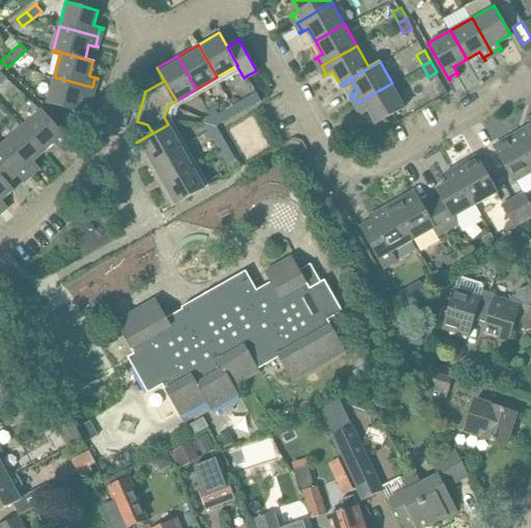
[(92,87),(54,77),(48,101),(79,110),(83,94),(92,98),(93,96),(90,95),(92,87)]
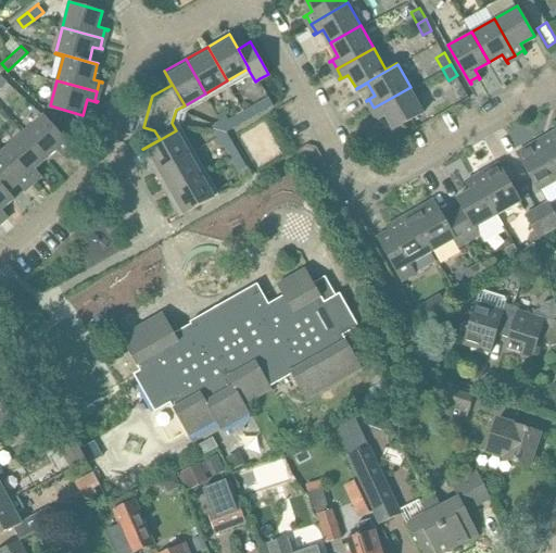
[(424,111),(411,87),(374,108),(378,116),(376,117),(376,118),(384,114),(393,128),(424,111)]
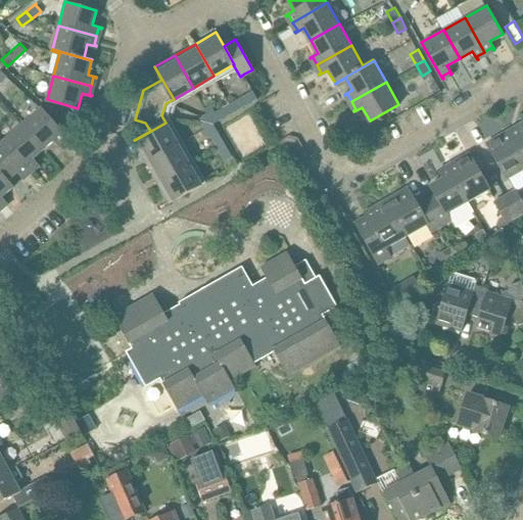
[(219,120),(257,97),(252,89),(200,117),(229,168),(237,163),(211,119),(217,115),(219,120)]
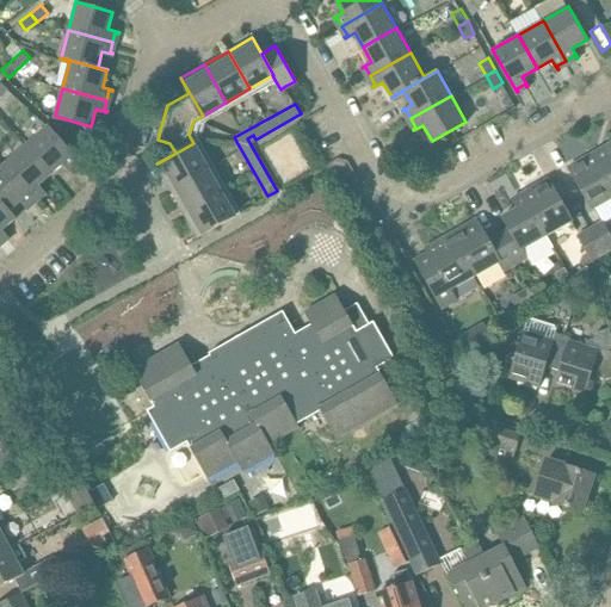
[(26,144),(51,173),(63,161),(72,169),(69,166),(76,160),(80,162),(80,161),(48,125),(26,144)]
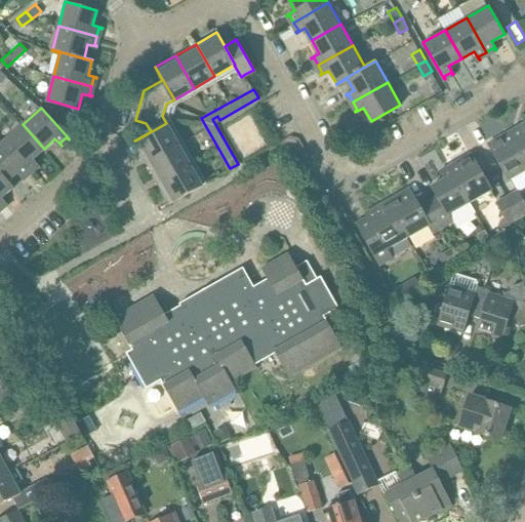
[(524,157),(524,120),(518,125),(519,127),(511,132),(524,157)]
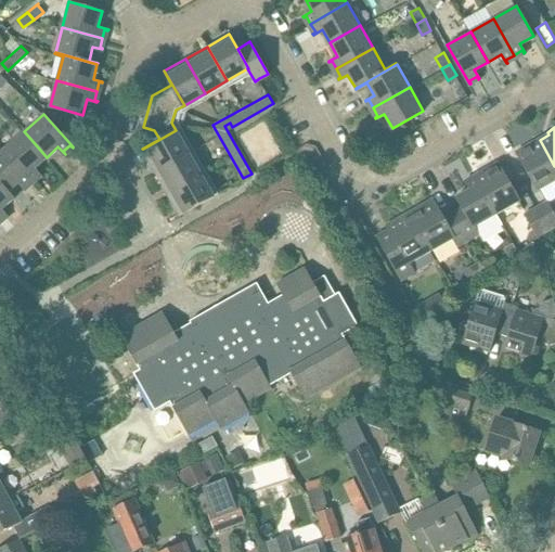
[(143,149),(155,170),(188,152),(176,130),(143,149)]
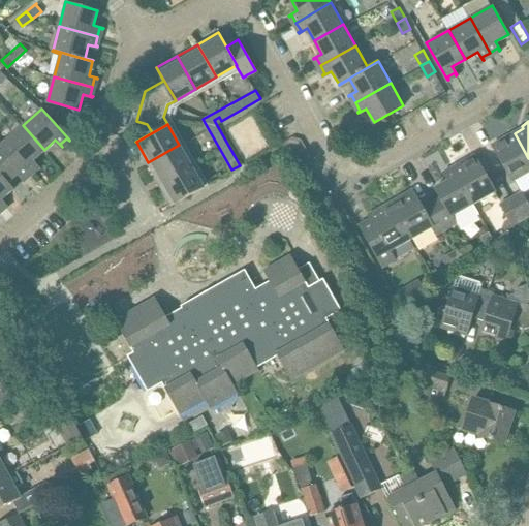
[(23,125),(4,142),(30,171),(36,165),(38,167),(39,166),(33,159),(44,150),(23,125)]
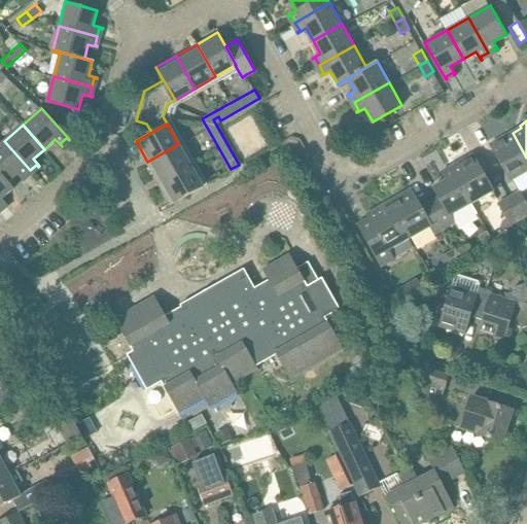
[(490,142),(512,180),(526,170),(526,158),(513,133),(505,137),(504,134),(490,142)]
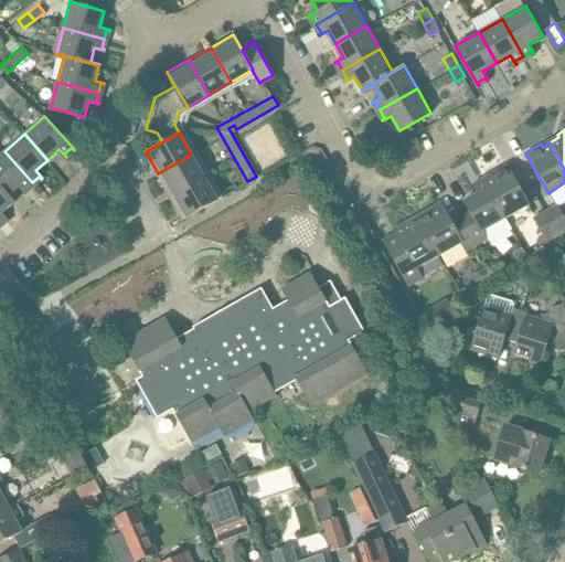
[(4,151),(0,155),(0,187),(13,201),(14,201),(8,194),(19,184),(25,192),(27,191),(24,189),(32,182),(4,151)]
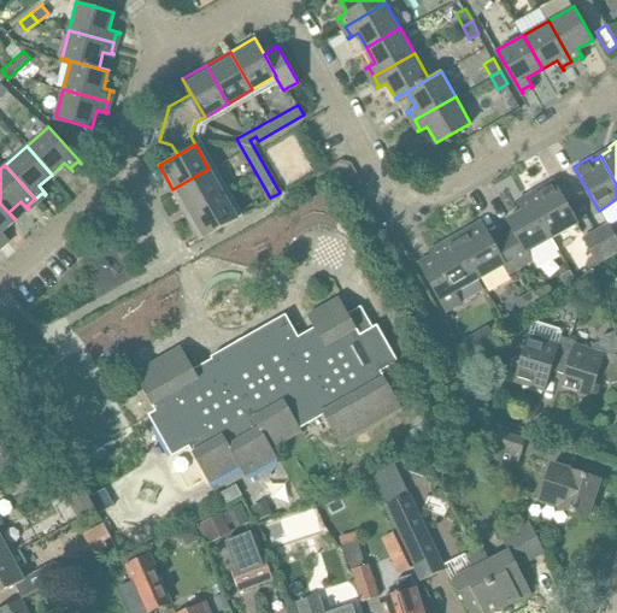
[(172,189),(186,213),(223,193),(209,169),(172,189)]
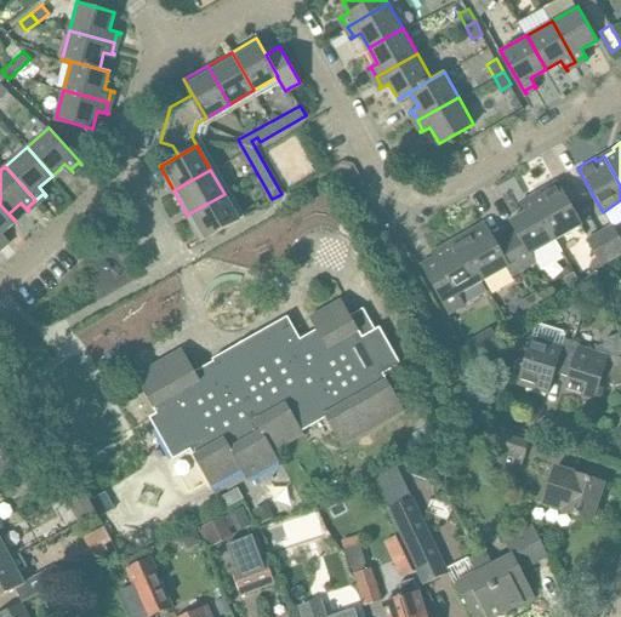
[(554,239),(582,224),(557,180),(540,188),(541,192),(531,198),(554,239)]
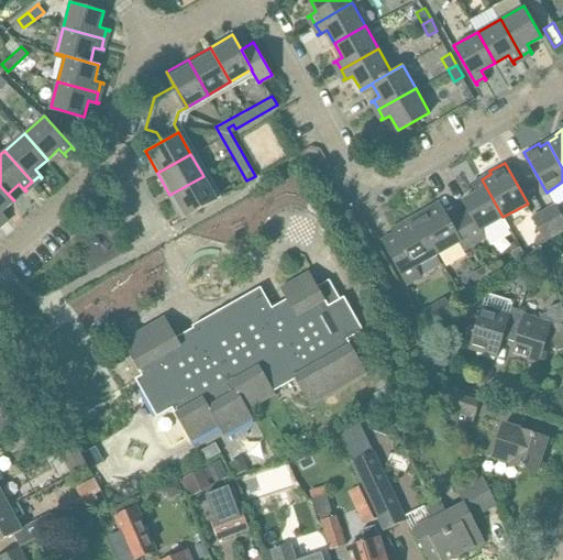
[(183,217),(216,198),(203,176),(169,195),(183,217)]
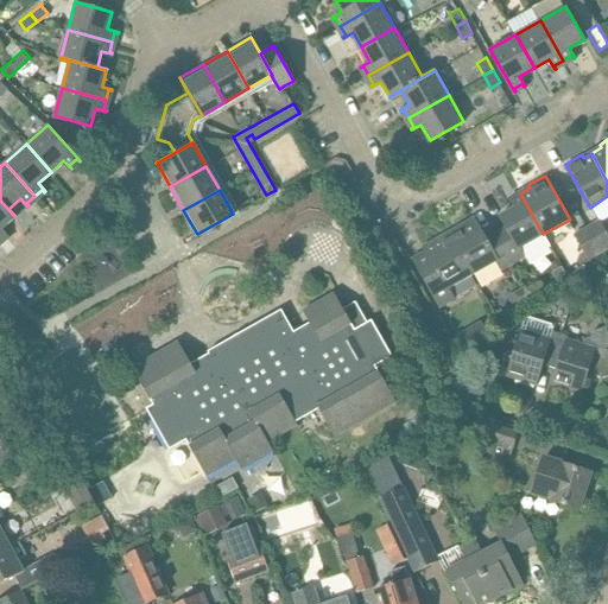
[(508,229),(498,235),(513,262),(524,256),(527,258),(550,246),(543,234),(520,194),(512,198),(511,195),(510,196),(515,205),(500,214),(508,229)]
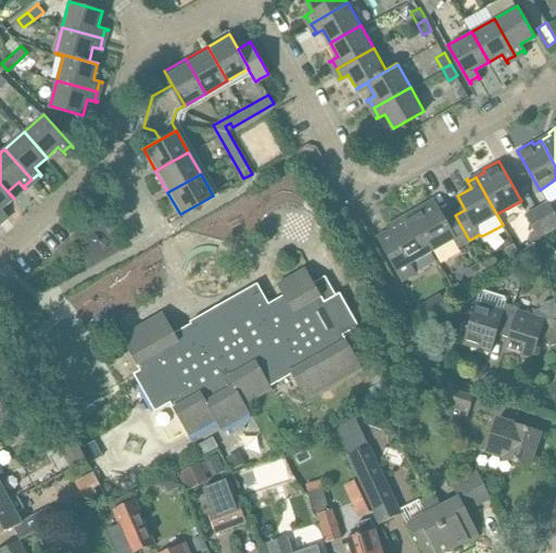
[(0,218),(5,214),(8,216),(1,209),(13,198),(0,184),(0,218)]
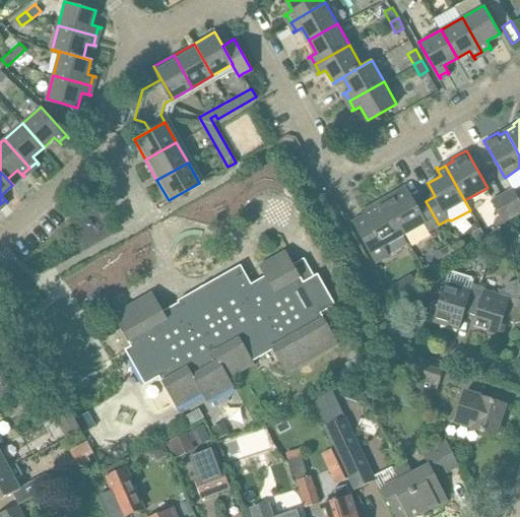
[(393,195),(384,200),(404,236),(416,229),(417,230),(427,232),(439,224),(426,201),(417,206),(405,184),(391,192),(393,195)]
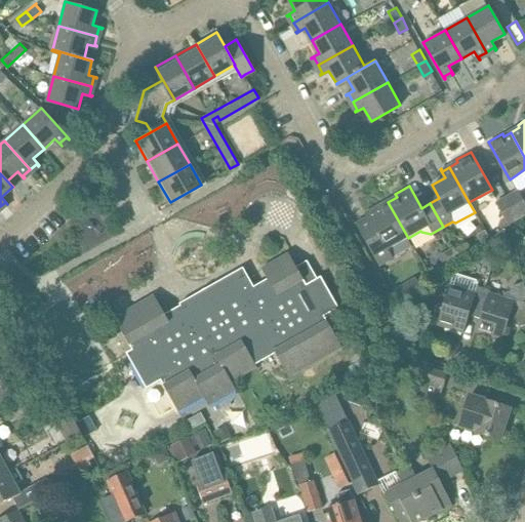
[(524,204),(517,190),(507,195),(518,216),(524,212),(524,204)]
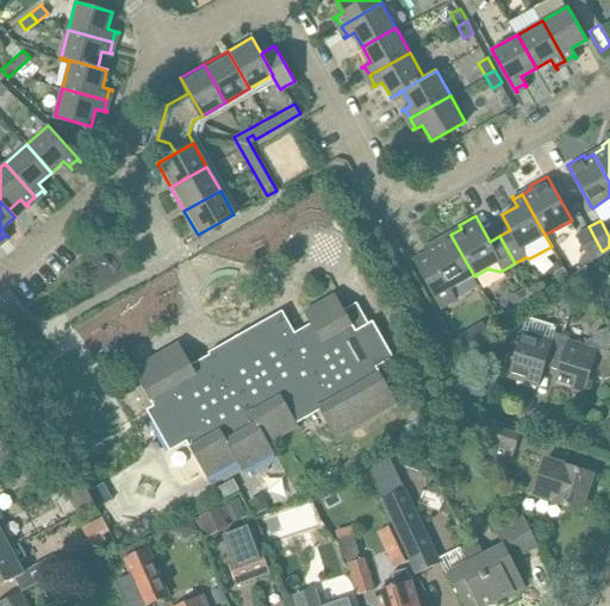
[(589,258),(602,251),(589,226),(576,233),(589,258)]
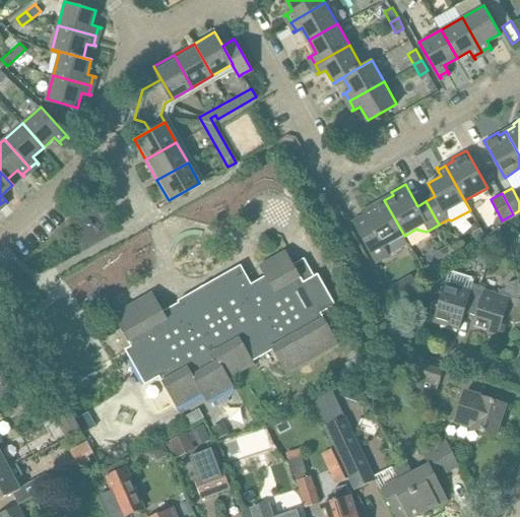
[(385,247),(404,236),(384,200),(377,204),(376,201),(375,202),(376,204),(364,211),(367,217),(354,223),(376,261),(389,254),(385,247)]
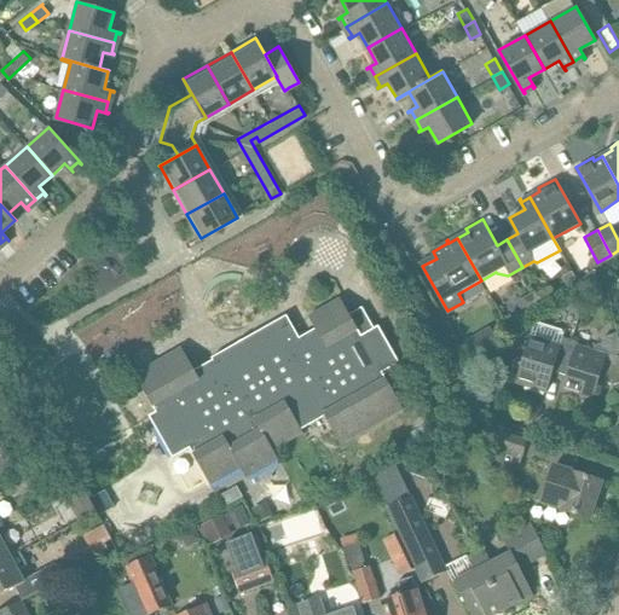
[(538,296),(544,306),(557,297),(551,288),(538,296)]
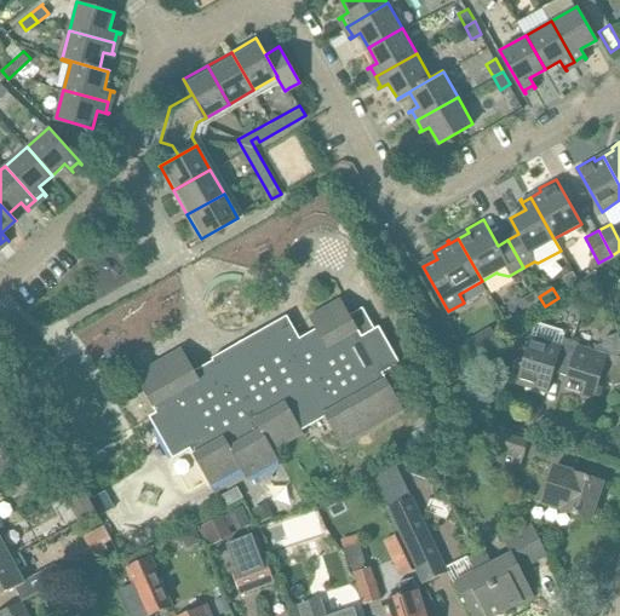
[(242,468),(247,478),(280,460),(275,450),(304,433),(302,430),(326,416),(343,445),(405,410),(383,370),(400,361),(397,361),(378,326),(379,326),(379,324),(374,327),(362,305),(350,312),(340,297),(339,297),(340,299),(311,316),(310,314),(309,315),(325,343),(316,347),(313,341),(300,349),(296,340),(300,338),(287,314),(286,315),(290,321),(258,339),(256,334),(214,357),(213,356),(212,356),(216,363),(197,374),(182,346),(181,347),(182,349),(137,374),(136,373),(135,373),(156,410),(149,414),(173,458),(189,448),(211,485),(242,468)]
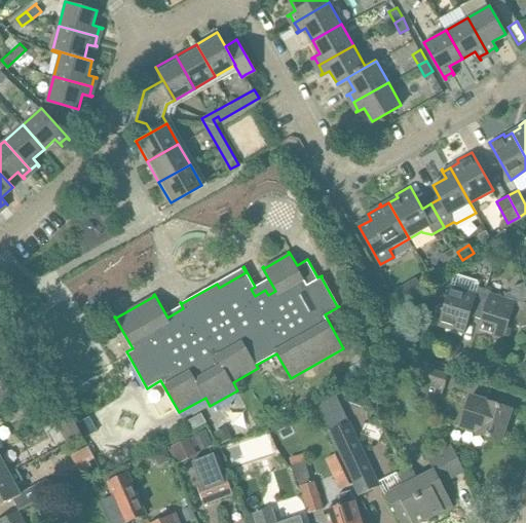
[(462,260),(457,252),(447,257),(452,265),(462,260)]
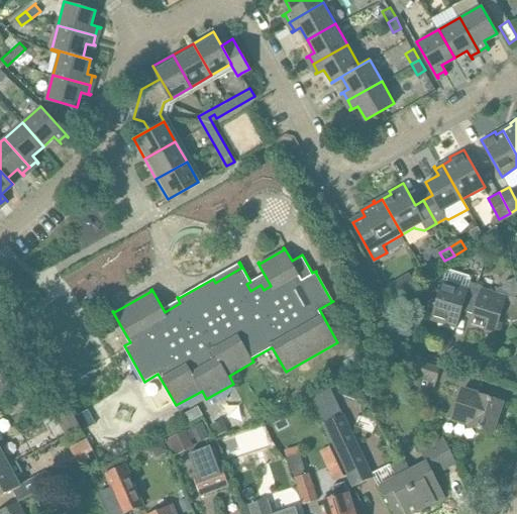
[(483,288),(484,286),(470,281),(471,277),(470,275),(448,268),(446,270),(443,279),(430,318),(456,326),(461,308),(473,312),(482,288),(483,288)]
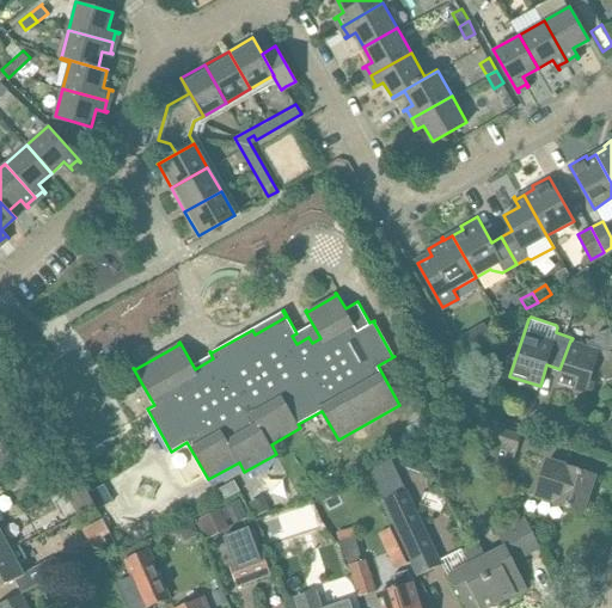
[(605,379),(611,376),(611,333),(610,327),(597,332),(594,339),(592,338),(587,342),(587,345),(571,341),(570,341),(560,369),(555,386),(586,395),(592,374),(605,379)]
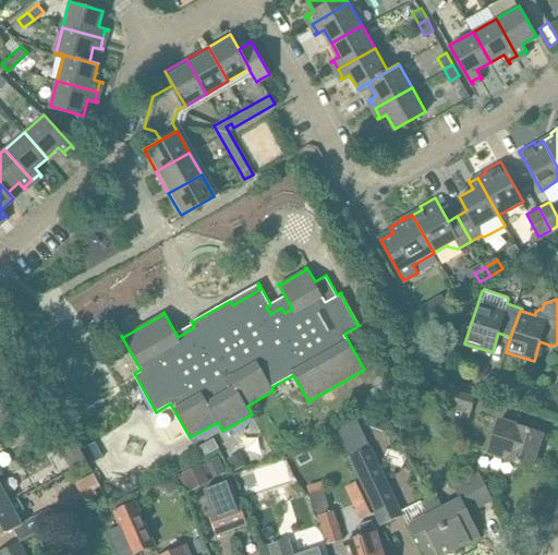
[(425,300),(413,308),(421,321),(433,313),(433,312),(425,300)]
